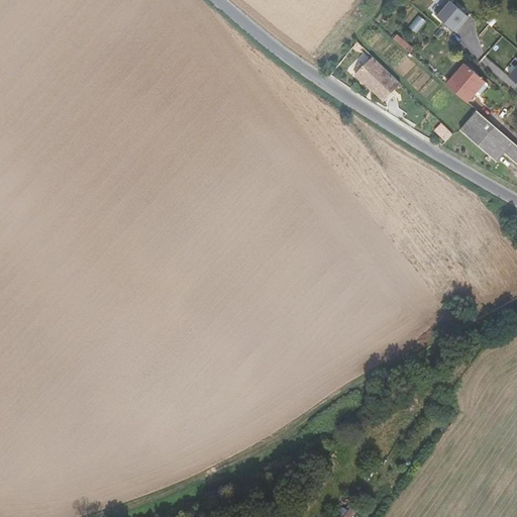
[(448,0),(436,15),(457,32),(471,17),(449,0),(448,0)]
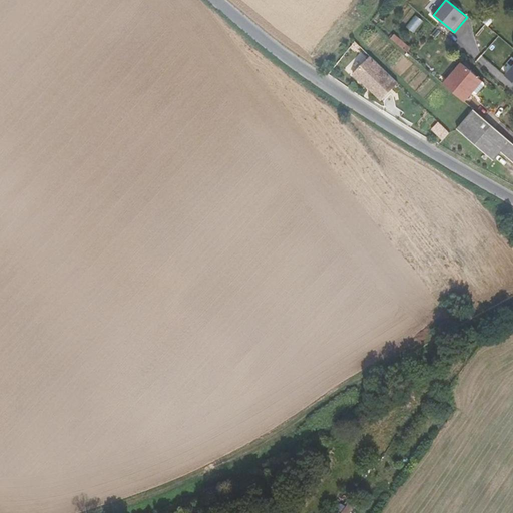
[(392,39),(407,52),(410,49),(395,36),(392,39)]
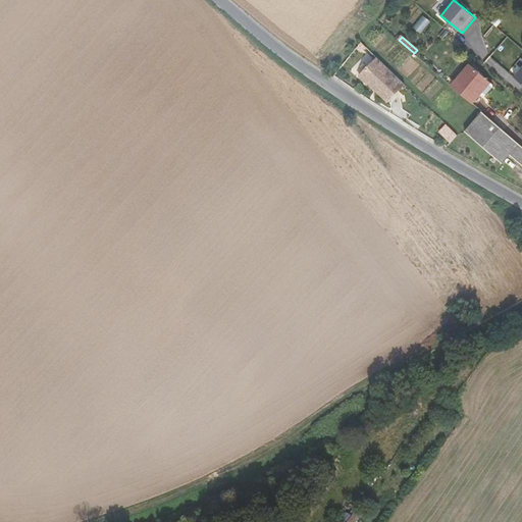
[(406,85),(378,58),(361,76),(369,85),(371,83),(378,90),(380,88),(392,99),(406,85)]
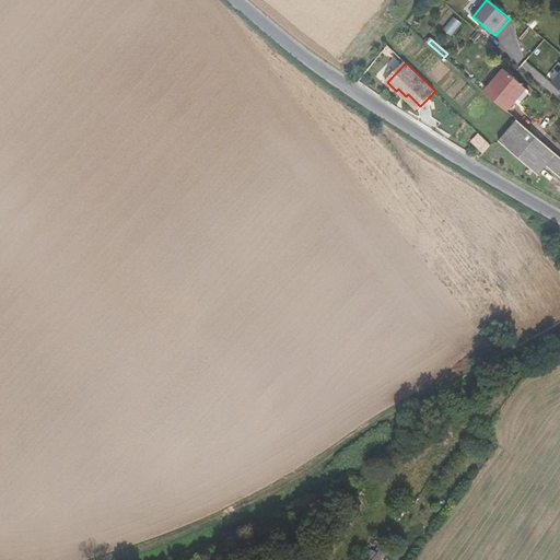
[(503,69),(497,76),(516,92),(522,85),(503,69)]
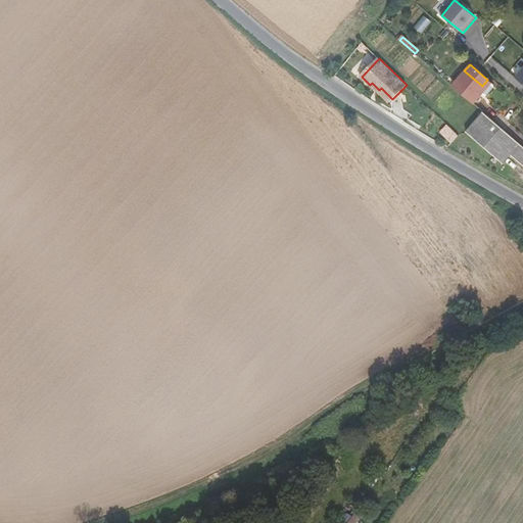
[(464,70),(452,85),(474,103),(482,94),(479,90),(482,86),(464,70)]
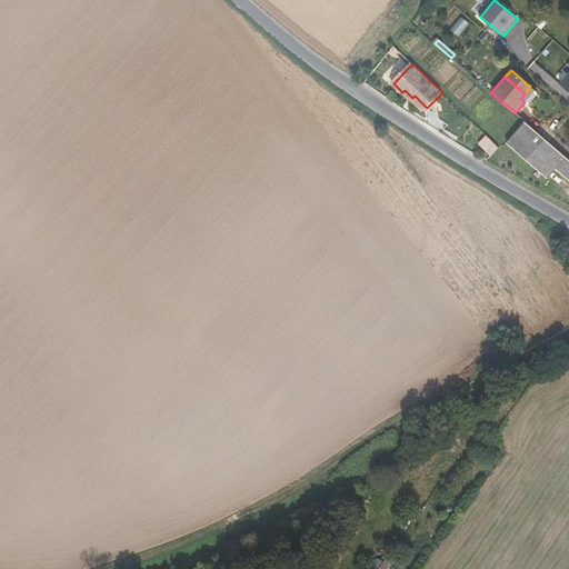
[(535,90),(530,87),(525,93),(529,97),(532,100),(537,96),(537,92),(535,90)]
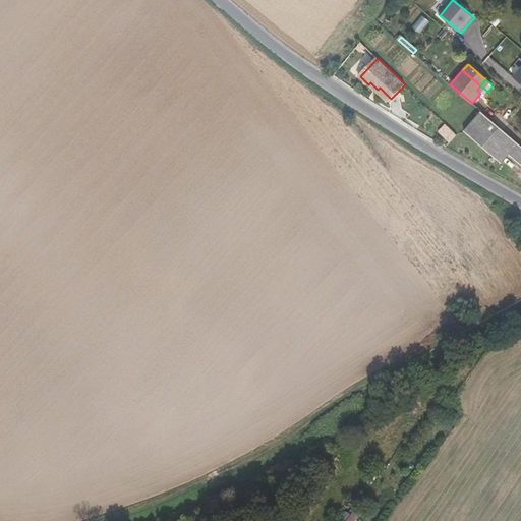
[(520,146),(481,112),(464,131),(502,163),(510,155),(520,164),(520,146)]
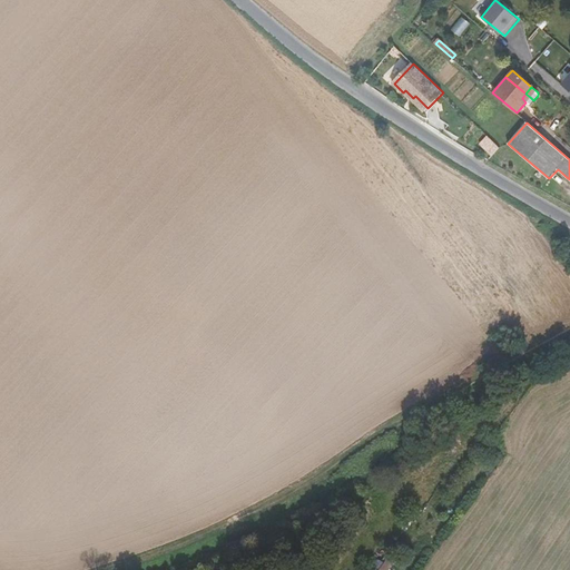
[(483,143),(495,155),(501,148),(489,136),(483,143)]
